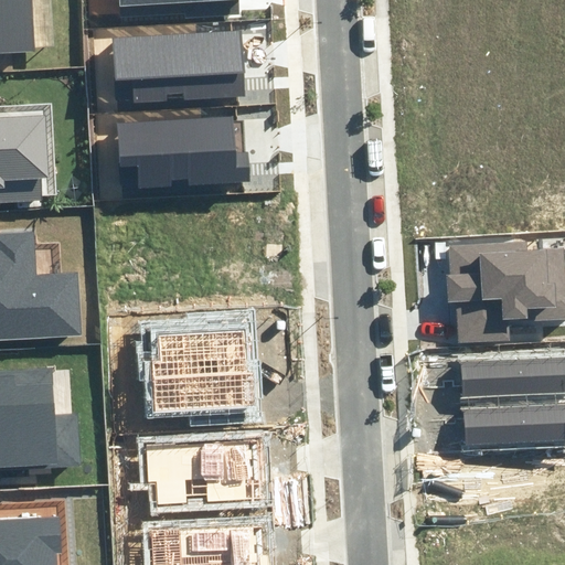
[(0,0),(0,51),(35,50),(32,0),(0,0)]
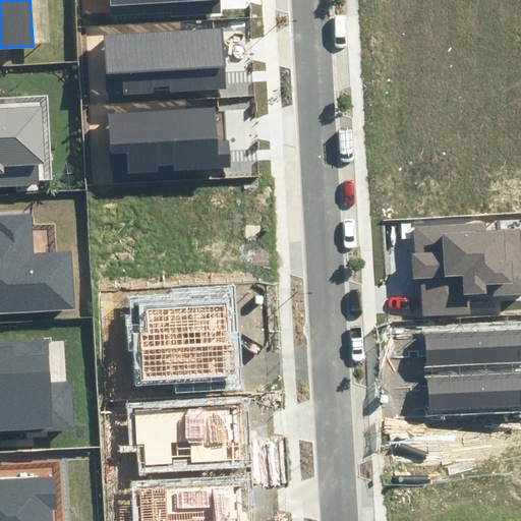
[(104,34),(107,95),(226,89),(223,27),(104,34)]
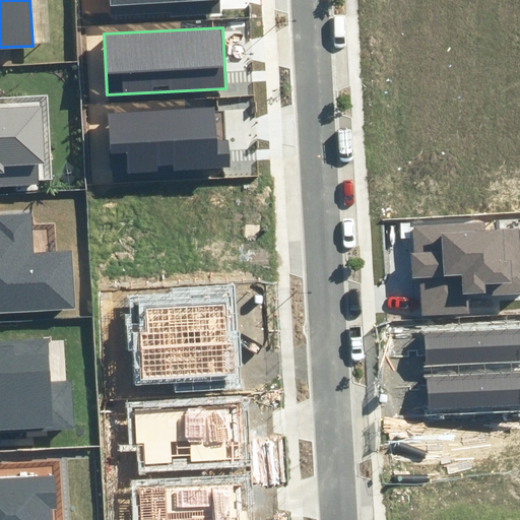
[(0,187),(40,185),(38,165),(47,165),(44,107),(0,109),(0,187)]
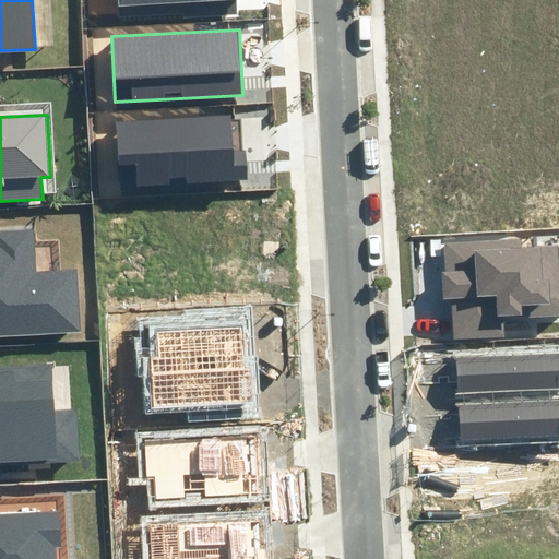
[(134,166),(135,188),(171,186),(170,177),(188,176),(189,185),(250,180),(248,150),(232,151),(229,116),(115,122),(118,167),(134,166)]
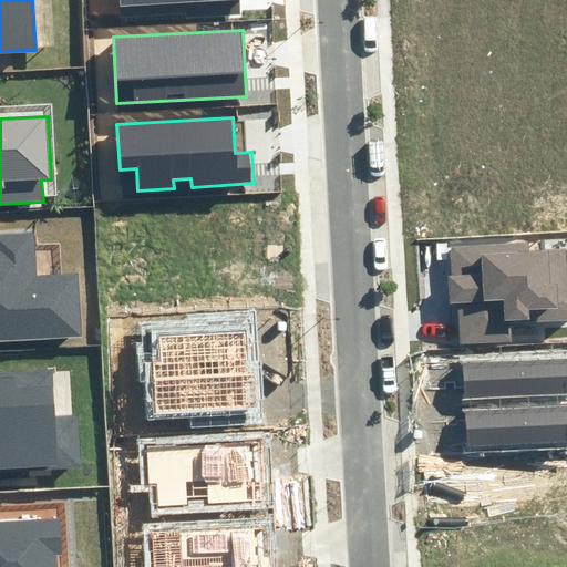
[(37,275),(34,232),(0,233),(0,340),(82,337),(79,274),(37,275)]
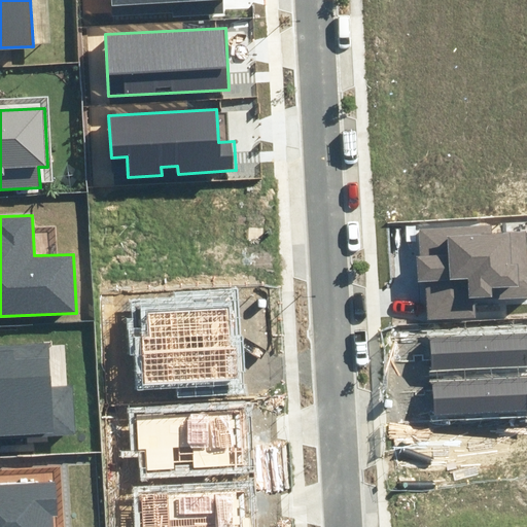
[(428,320),(475,317),(473,301),(526,296),(526,261),(526,262),(524,233),(492,234),(491,226),(419,231),(420,257),(416,258),(417,283),(425,282),(428,320)]
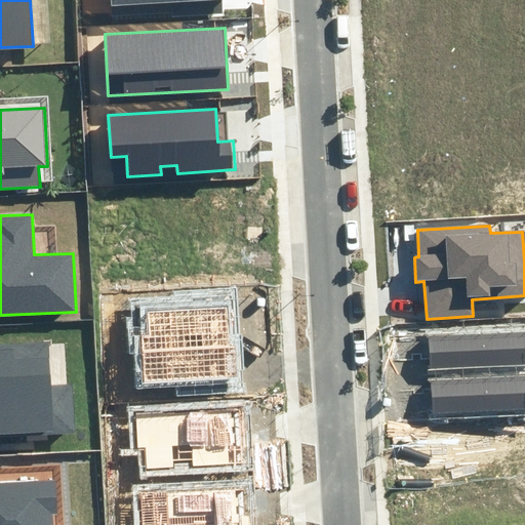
[(524,332),(429,336),(430,368),(524,364),(524,332)]
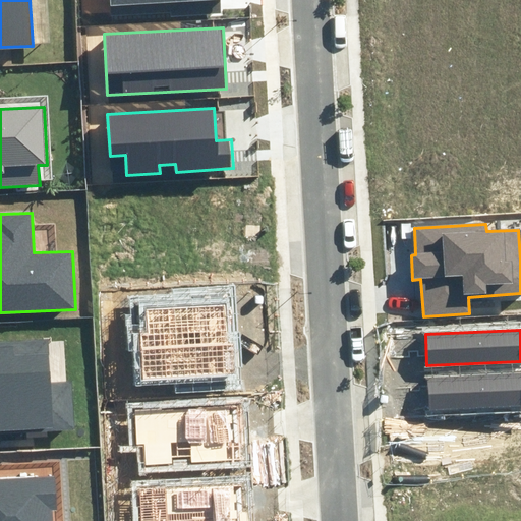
[(0,432),(76,427),(73,383),(50,385),(47,338),(0,341),(0,432)]
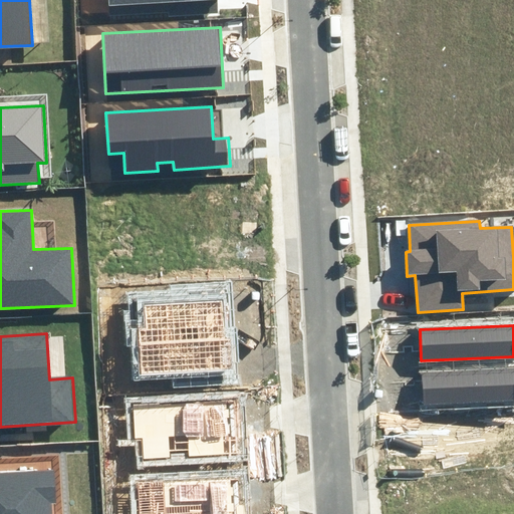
[(513,406),(513,370),(424,373),(425,409),(513,406)]
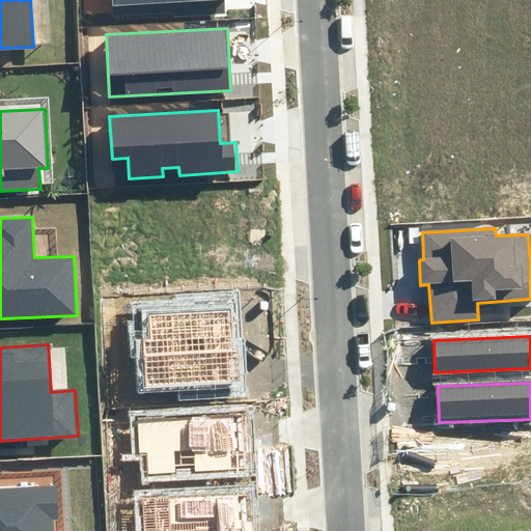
[(52,530),(52,522),(59,521),(57,484),(0,486),(0,530),(52,530)]
